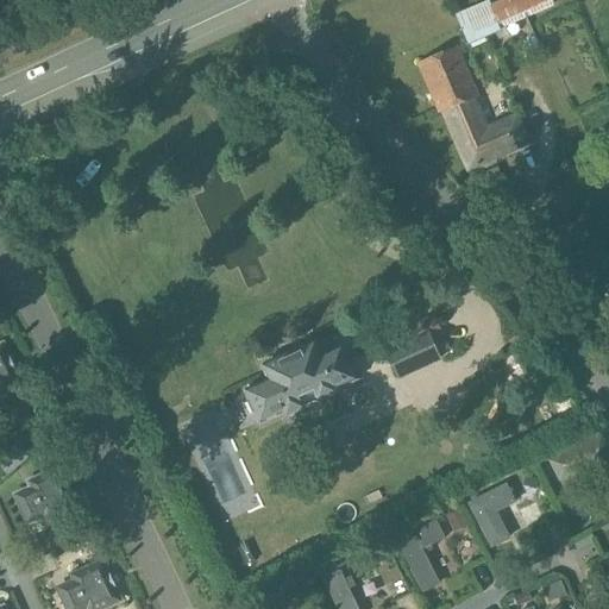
[(456,16),(468,45),(496,33),(500,41),(509,36),(506,29),(554,7),(551,0),(503,0),(490,6),(488,1),(456,16)]
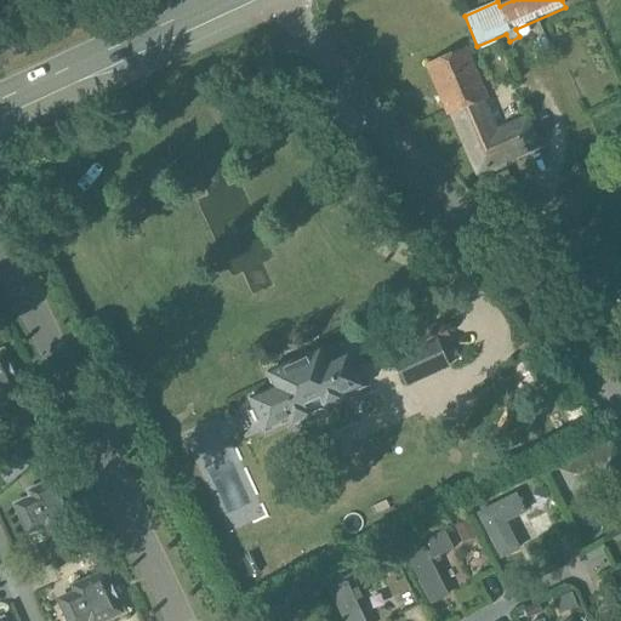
[(449,114),(477,177),(541,148),(528,117),(497,129),(485,100),(488,98),(466,49),(426,67),(446,115),(449,114)]
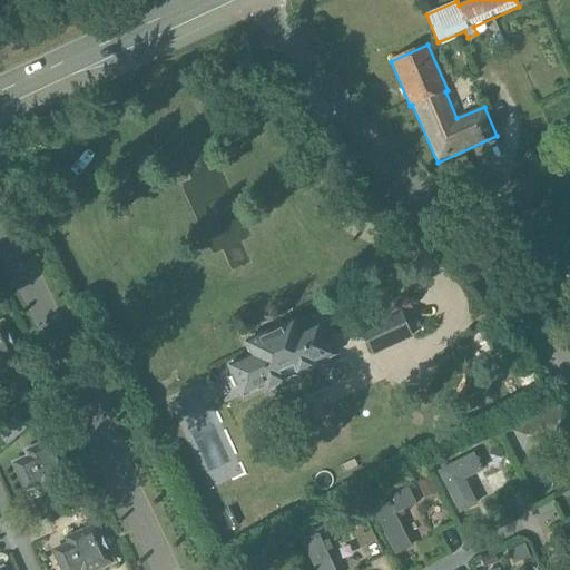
[(441,168),(463,212),(485,200),(465,157),(441,168)]
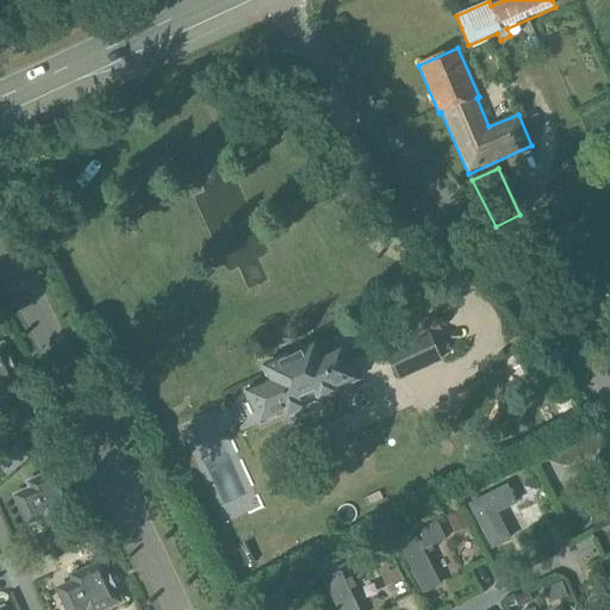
[(400,380),(441,362),(439,356),(452,350),(435,316),(384,340),(387,350),(386,352),(400,380)]
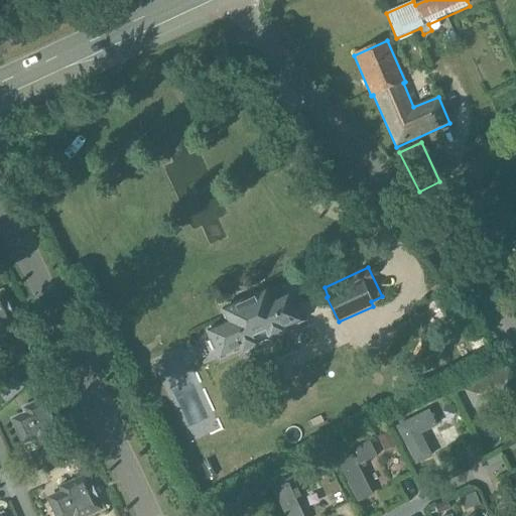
[(0,335),(19,327),(3,291),(0,292),(0,335)]
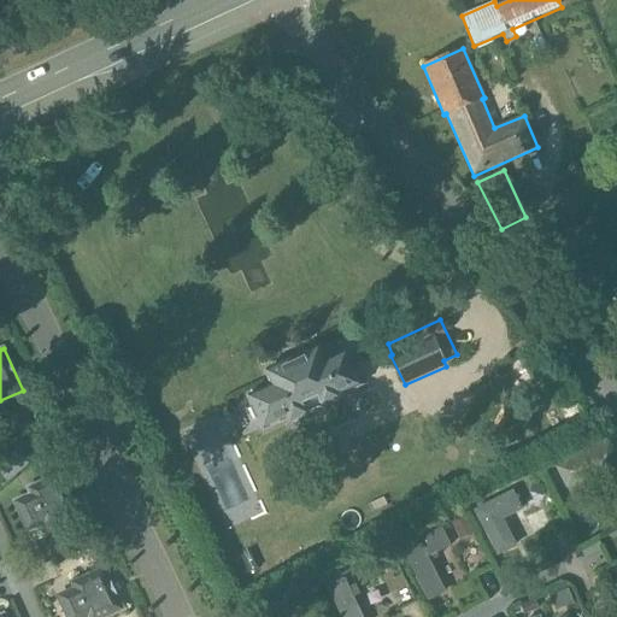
[(340,394),(359,385),(345,354),(327,363),(321,348),(268,371),(275,387),(251,398),(264,429),(288,418),(291,422),(342,399),(340,394)]
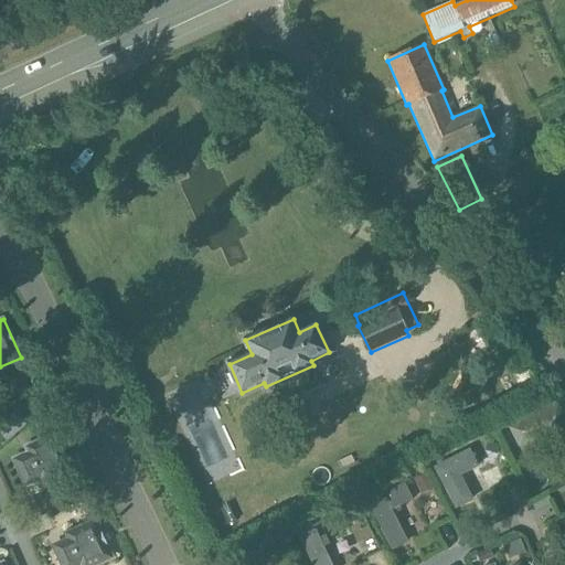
[(219,384),(205,392),(219,412),(232,403),(219,384)]
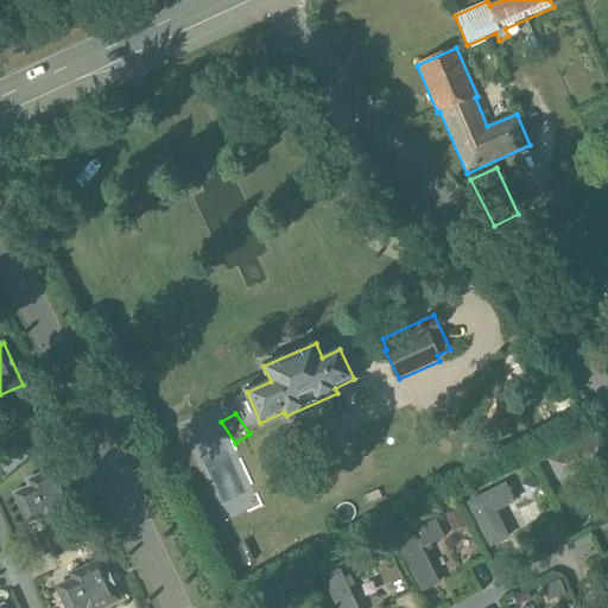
[(607,441),(603,432),(550,461),(561,482),(594,464),(606,489),(607,487),(607,441)]
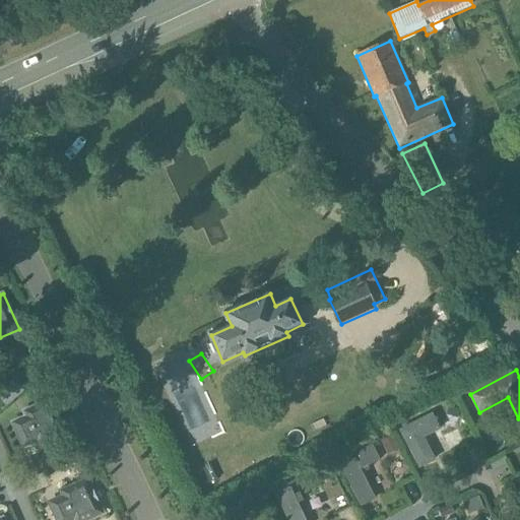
[(33,432),(40,447),(67,435),(51,399),(23,412),(31,428),(29,429),(31,432),(33,432)]
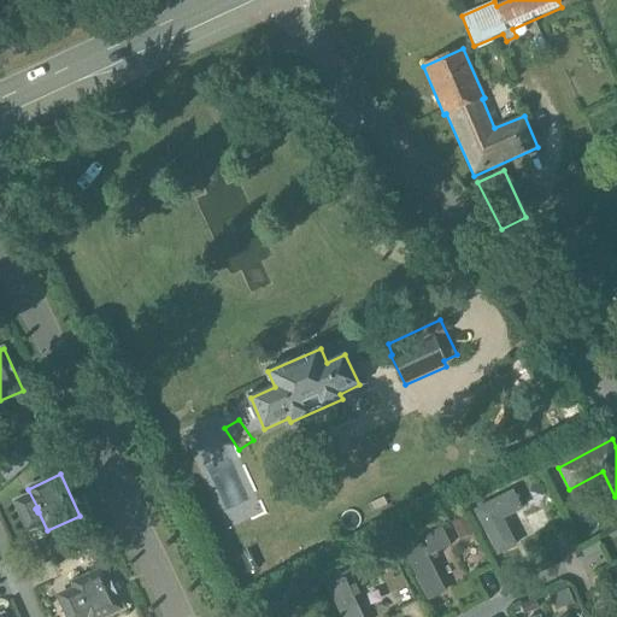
[(475,510),(498,556),(517,546),(504,519),(523,510),(513,491),(475,510)]
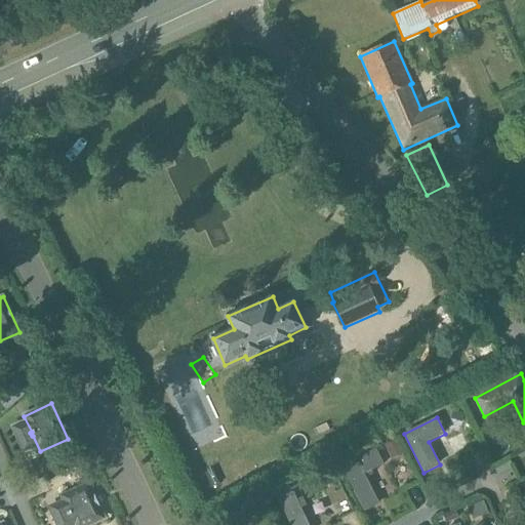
[(372,471),(384,466),(376,452),(344,469),(365,512),(380,503),(368,479),(374,475),(372,471)]
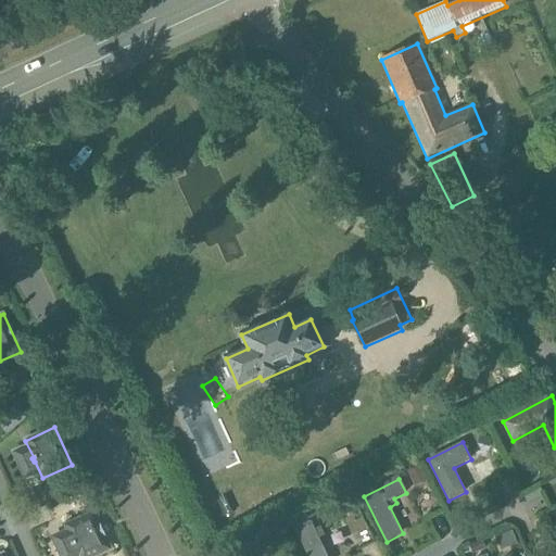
[(78,555),(96,555),(111,550),(93,512),(65,526),(73,542),(71,543),(73,546),(74,546),(78,555)]
